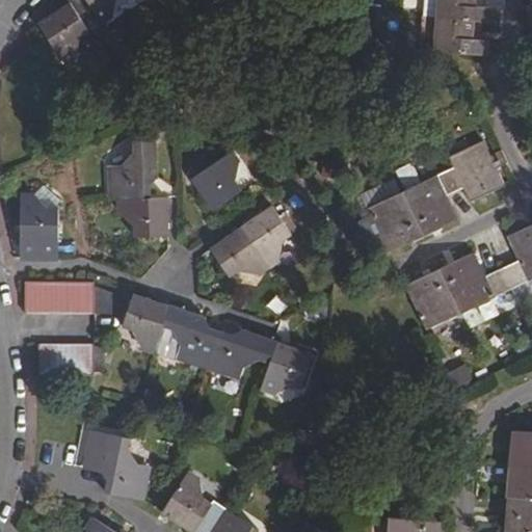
[(68,0),(70,2),(40,23),(65,59),(78,52),(81,34),(114,12),(116,0),(68,0)]
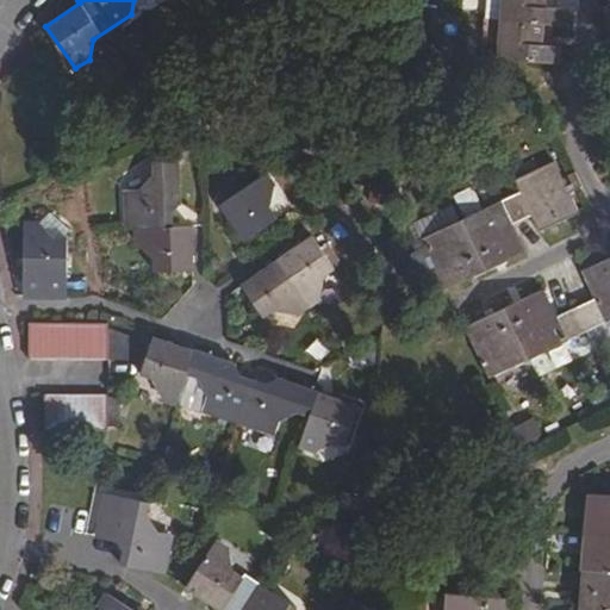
[(508,0),(506,20),(549,25),(567,27),(568,10),(551,7),(551,0),(508,0)]
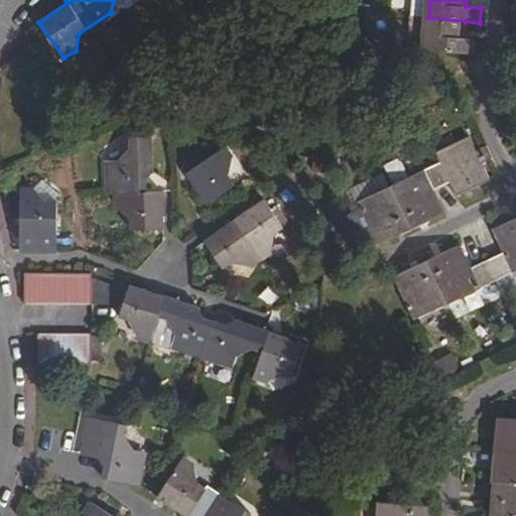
[(428,17),(425,50),(477,55),(478,40),(463,38),(465,21),(428,17)]
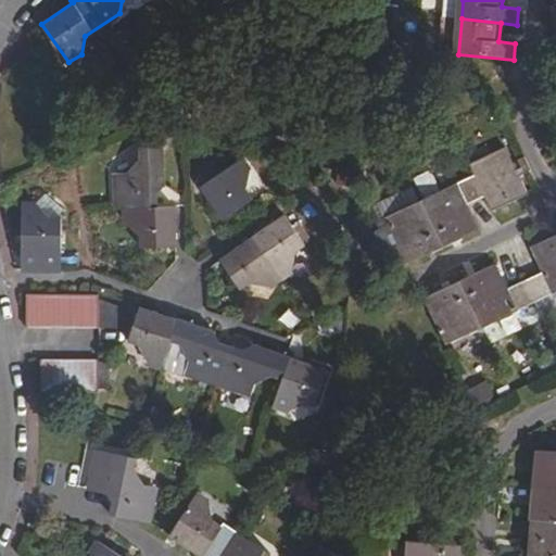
[(504,146),(469,164),(475,176),(484,196),(492,211),(528,193),(519,177),(516,169),(504,146)]
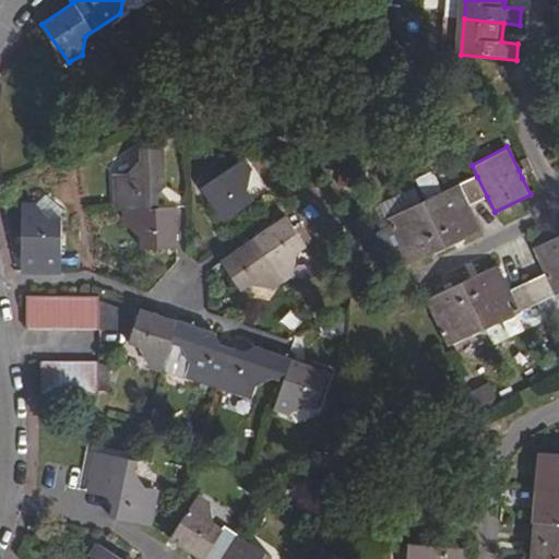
[(164,183),(165,152),(141,150),(142,161),(128,175),(118,175),(117,207),(130,209),(129,223),(144,236),(143,246),(174,246),(175,207),(156,207),(157,191),(164,183)]
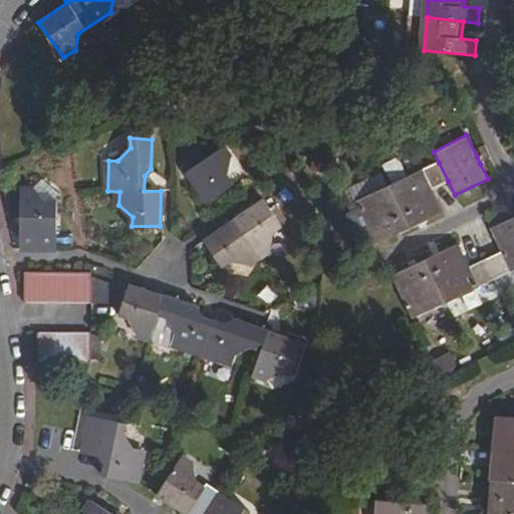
[(225,146),(187,172),(207,201),(233,184),(229,177),(233,158),(225,146)]
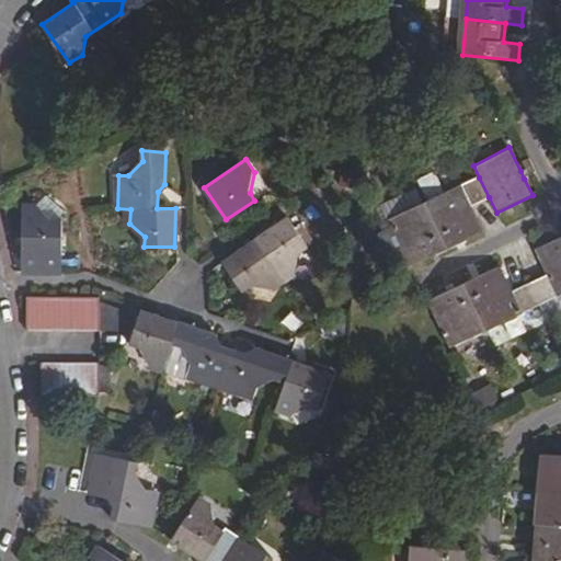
[(526,169),(521,171),(524,179),(536,172),(529,160),(523,162),(526,169)]
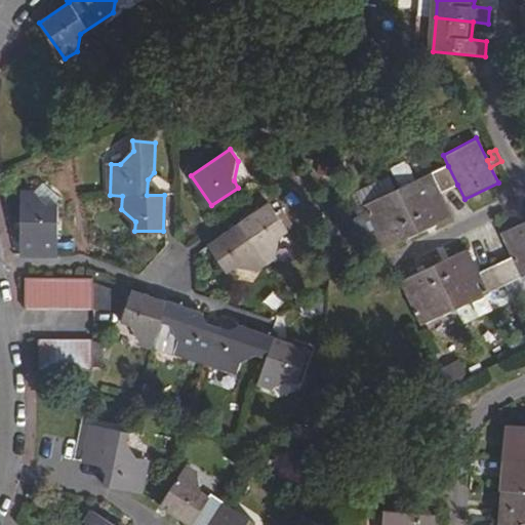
[(448,166),(401,189),(420,232),(452,216),(441,193),(457,185),(448,166)]
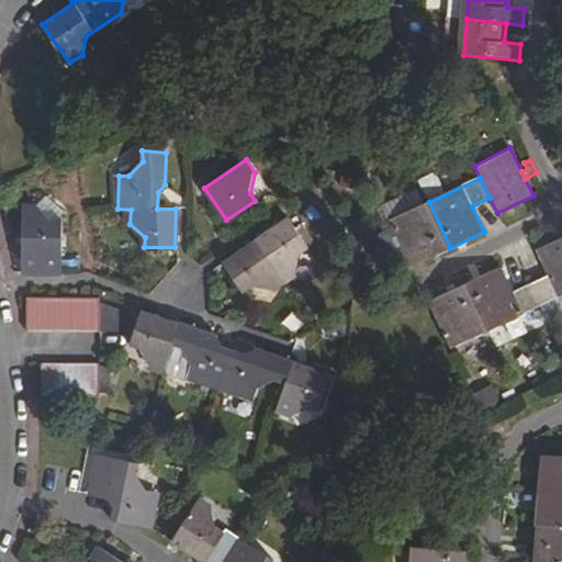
[(390,221),(401,242),(413,265),(450,248),(429,202),(390,221)]
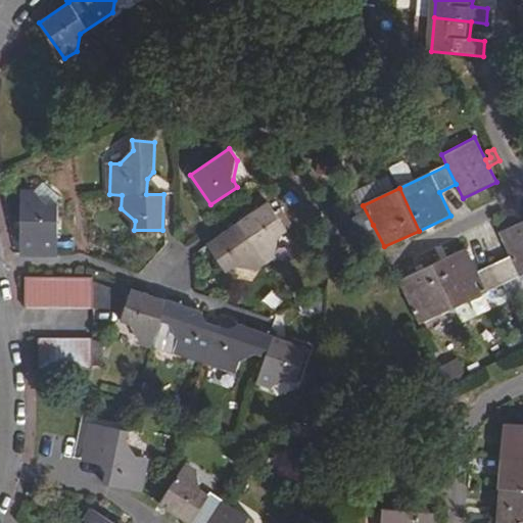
[(20,190),(19,250),(56,251),(57,204),(47,204),(36,191),(20,190)]
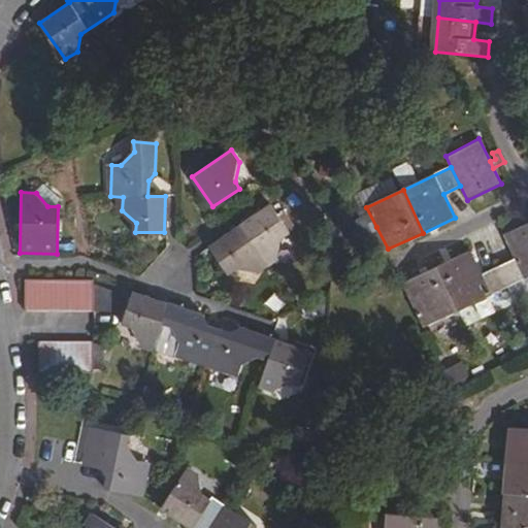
[(271,203),(210,244),(229,272),(236,267),(256,271),(278,256),(282,237),(290,231),(271,203)]
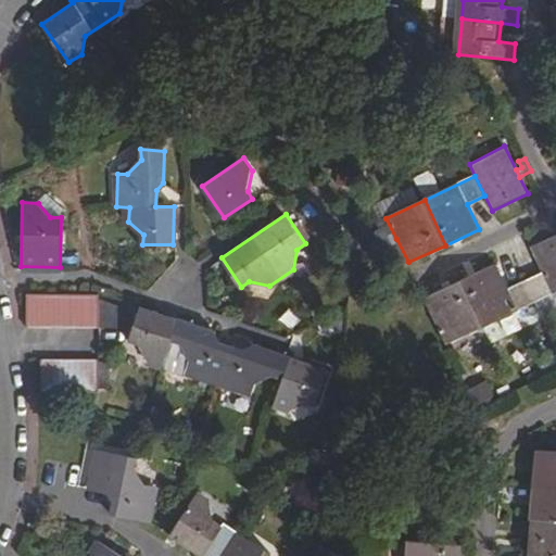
[(536,300),(555,290),(555,236),(532,247),(544,273),(528,281),(536,300)]
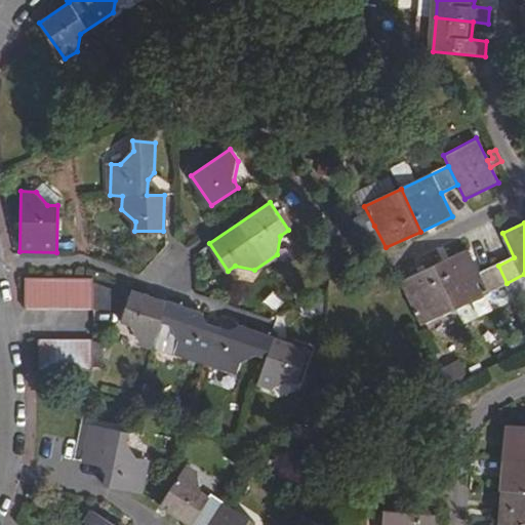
[(455,309),(507,283),(498,266),(481,273),(470,249),(435,267),(455,309)]
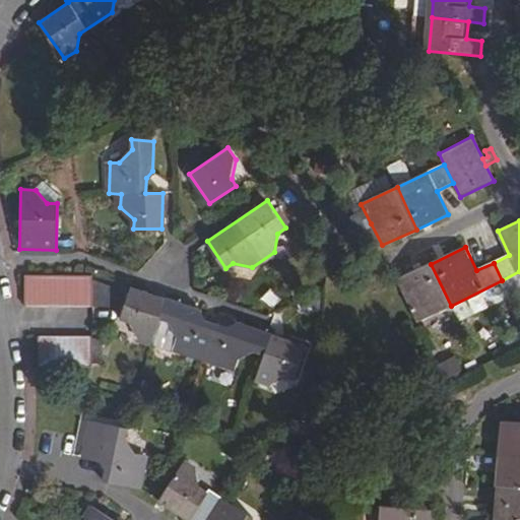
[(417,322),(451,306),(431,264),(396,279),(417,322)]
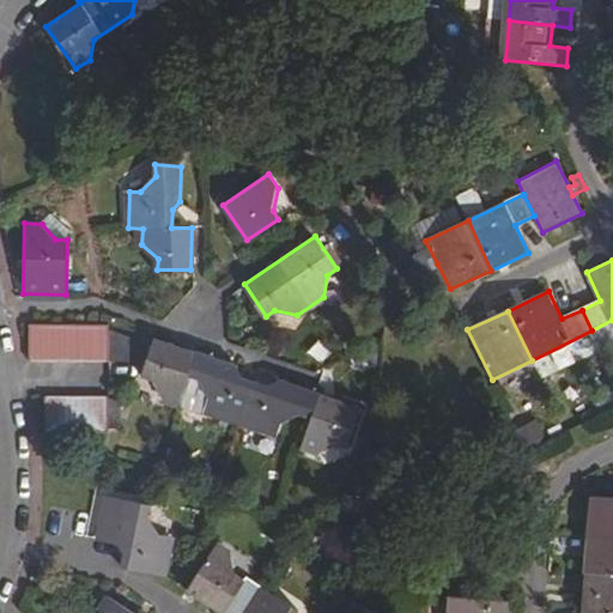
[(32,325),(31,358),(109,362),(110,327),(32,325)]
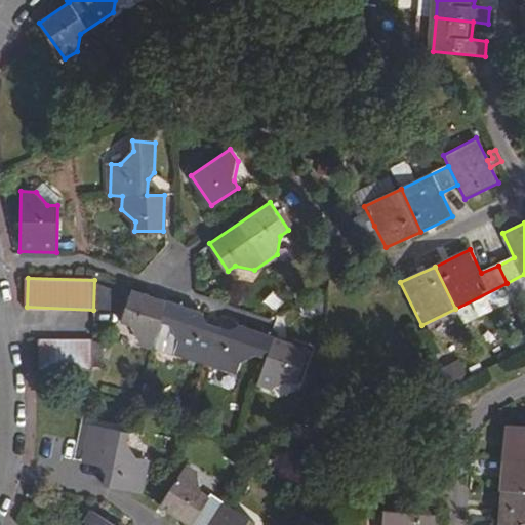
[(204,314),(132,289),(121,321),(132,324),(140,341),(153,345),(161,322),(172,325),(179,341),(175,352),(238,372),(242,361),(256,354),(268,358),(259,381),(271,386),(288,376),(297,379),(308,348),(237,325),(230,329),(207,321),(204,314)]
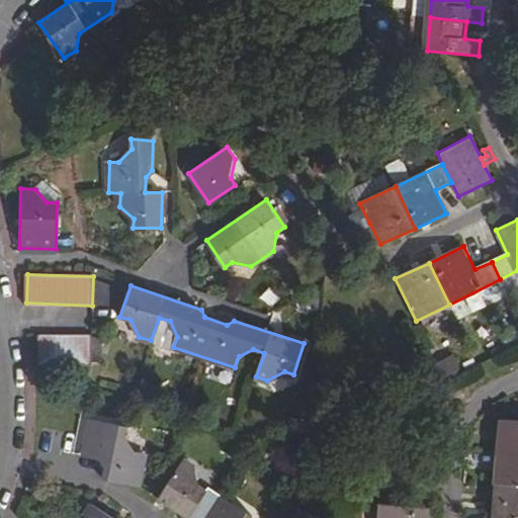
[(93,336),(40,334),(38,362),(92,364),(93,336)]
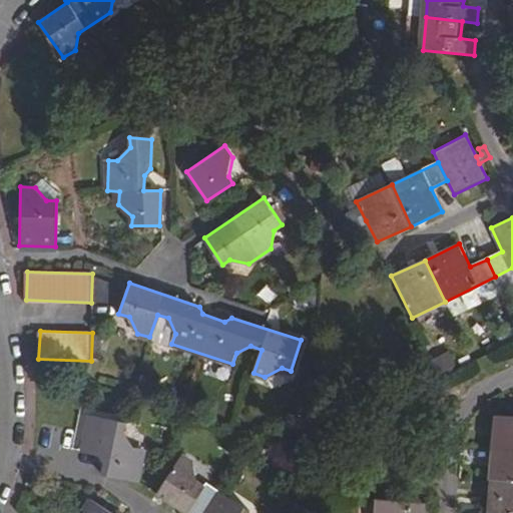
[(126,424),(89,416),(83,449),(97,452),(104,463),(102,473),(138,480),(144,450),(133,447),(123,432),(126,424)]
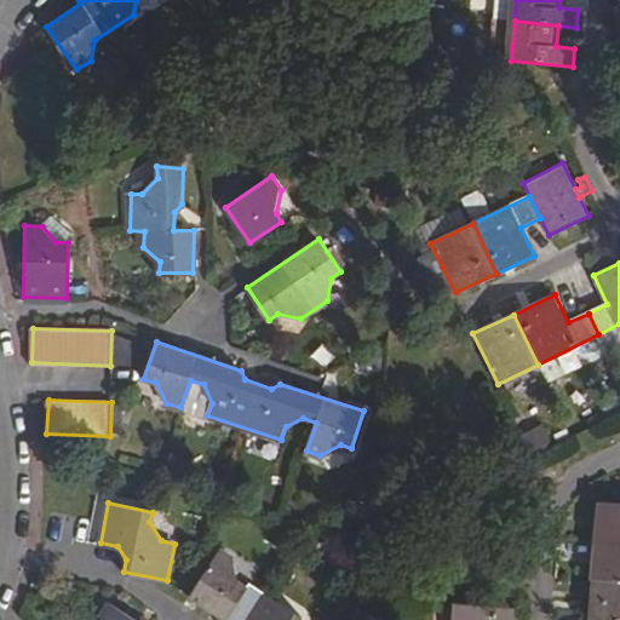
[(619,505),(598,505),(595,544),(619,545),(619,505)]
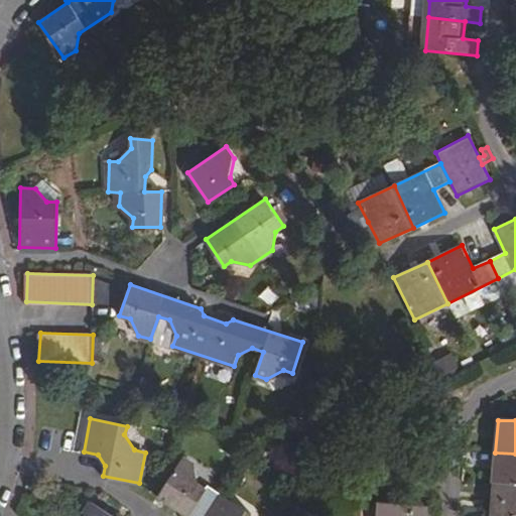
[(515,454),(495,453),(493,484),(515,485),(515,454)]
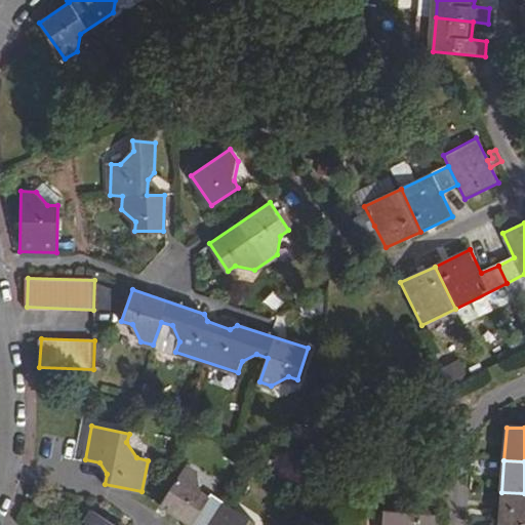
[(188,466),(164,502),(196,524),(255,524),(256,523),(212,492),(209,495),(202,490),(200,473),(188,466)]
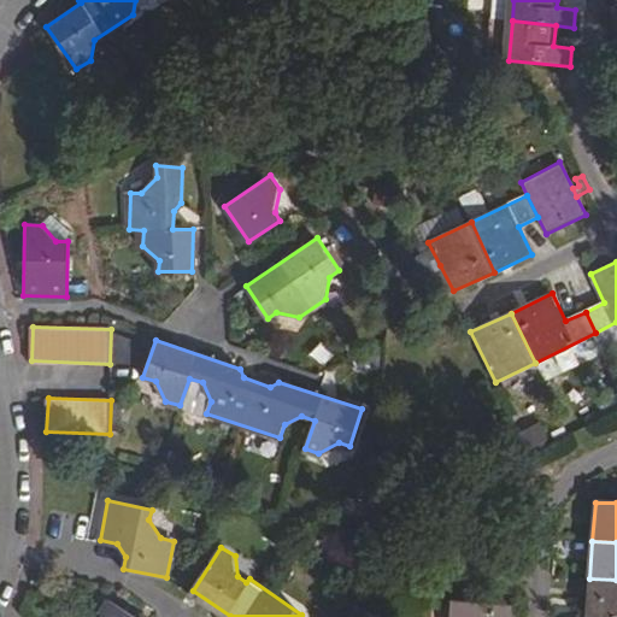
[(616,616),(616,580),(589,579),(586,616),(616,616)]
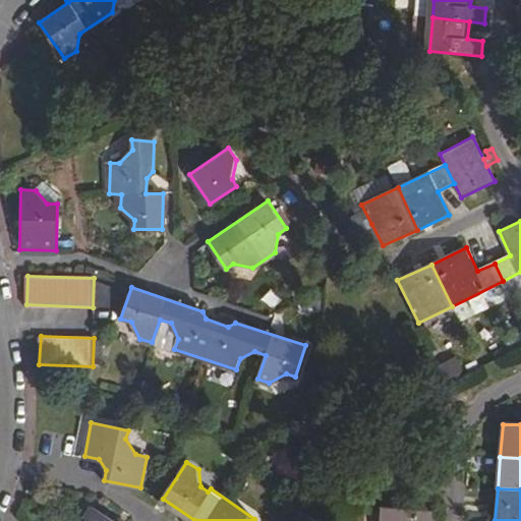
[(431,520),(432,509),(382,505),(380,520),(431,520)]
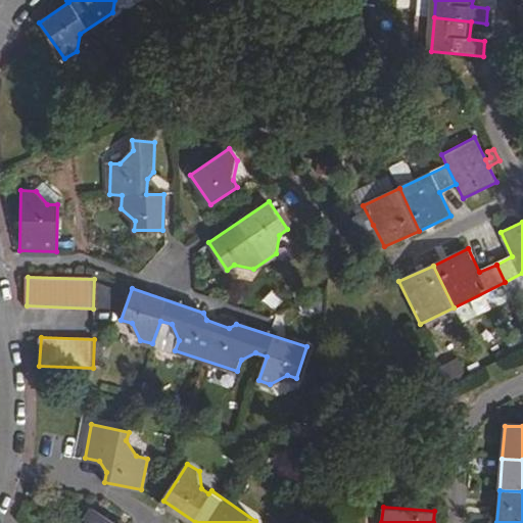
[(114,522),(94,510),(87,520),(87,522),(114,522)]
